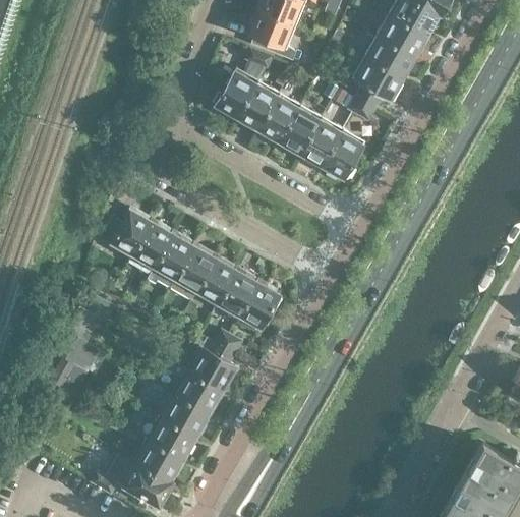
[(0,0),(0,60),(20,0),(0,0)]
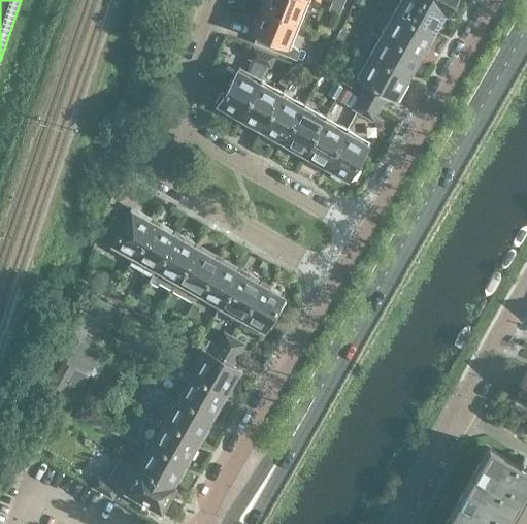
[(296,0),(267,0),(262,13),(297,27),(306,4),(296,0)]
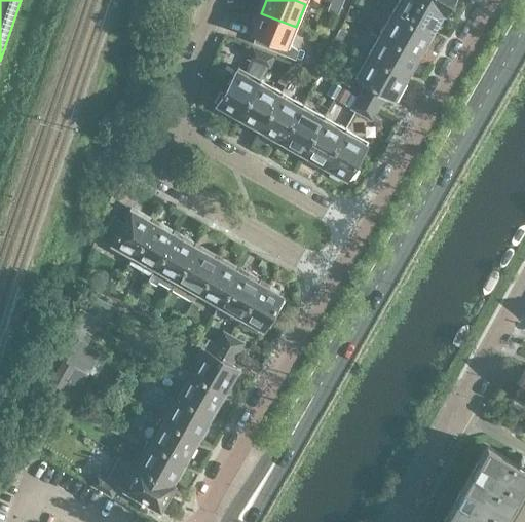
[(395,15),(397,16),(398,17),(434,38),(447,15),(418,0),(408,0),(404,9),(400,6),(395,15)]
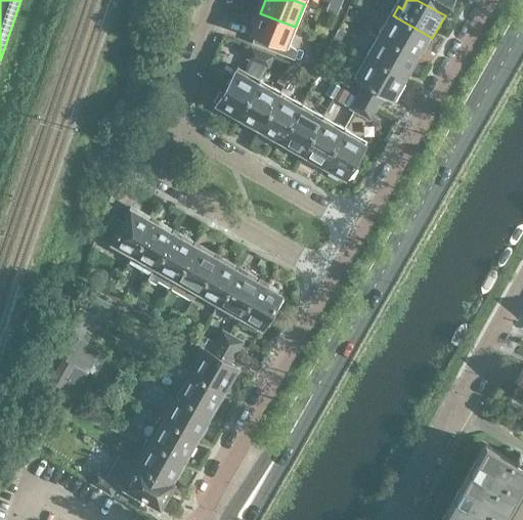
[(417,0),(445,15),(446,16),(455,0),(417,0)]
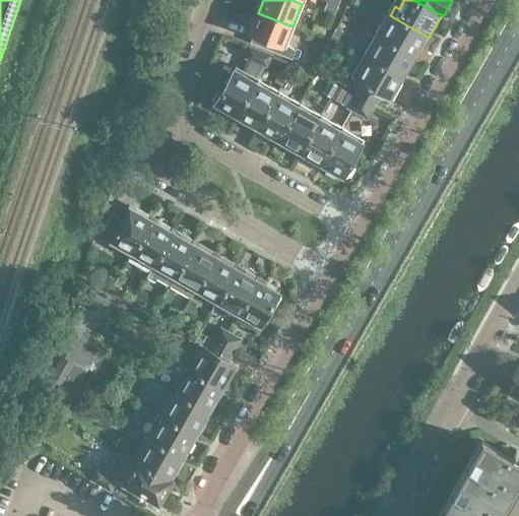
[(338,9),(328,4),(324,14),(334,18),(338,9)]
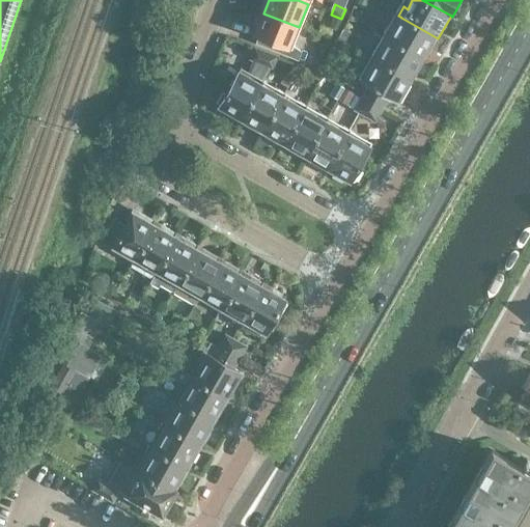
[(254,36),(258,38),(255,47),(298,63),(302,55),(290,48),(299,27),(263,14),(254,36)]
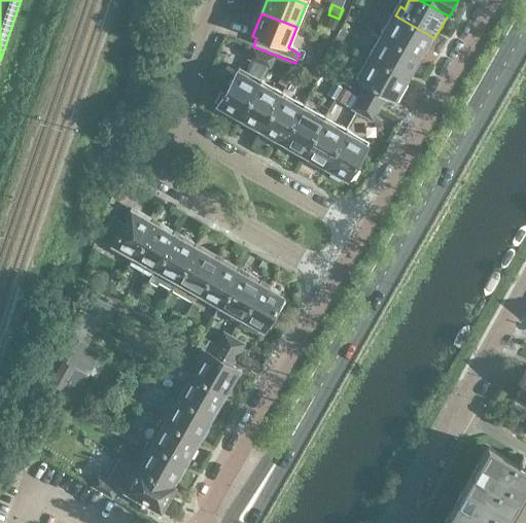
[(383,37),(387,39),(422,60),(434,38),(398,18),(391,30),(388,28),(383,37)]
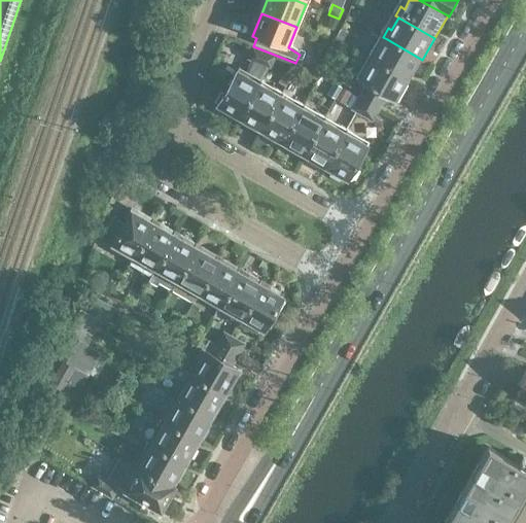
[(330,32),(319,28),(315,36),(327,41),(330,32)]
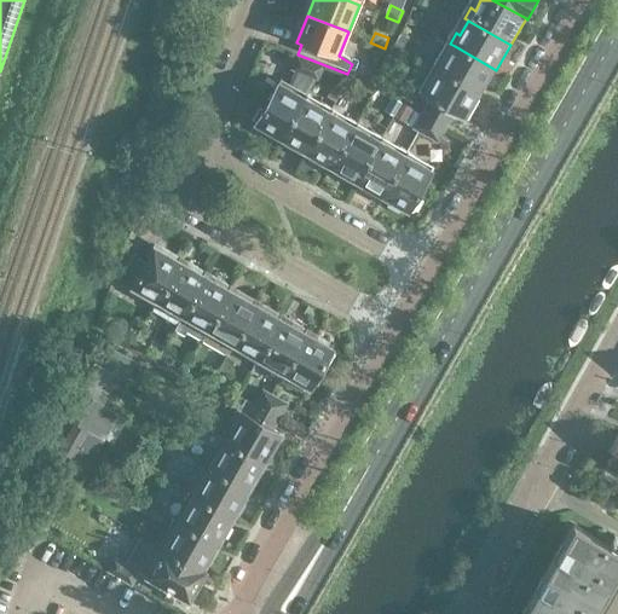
[(396,48),(409,56),(415,44),(402,38),(396,48)]
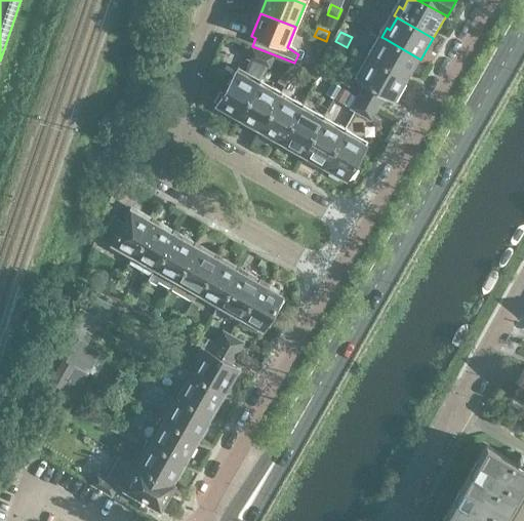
[(374,48),(369,57),(373,59),(409,80),(420,59),(386,39),(378,51),(374,48)]
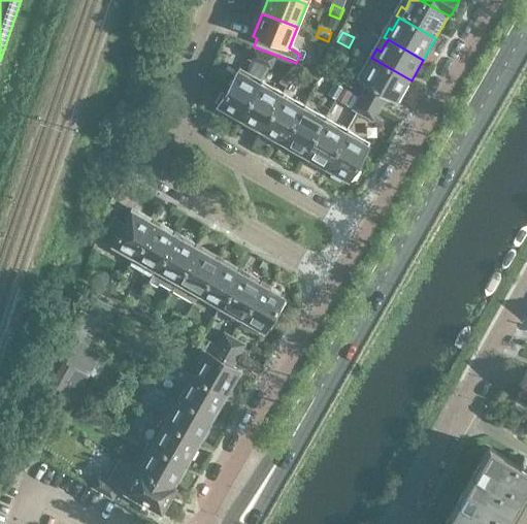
[(241,120),(261,86),(264,82),(269,69),(271,70),(275,59),(254,51),(250,62),(252,63),(246,77),(239,73),(220,107),(241,120)]
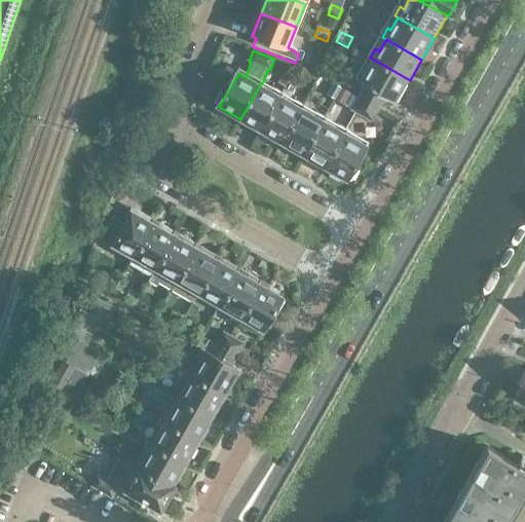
[(368,86),(360,101),(380,113),(388,99),(397,103),(410,80),(374,60),(366,74),(363,71),(358,80),(368,86)]
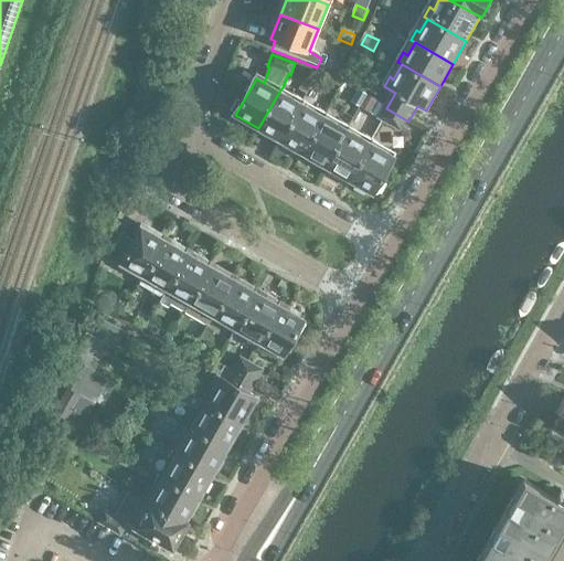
[(304,82),(298,92),(306,97),(312,86),(304,82)]
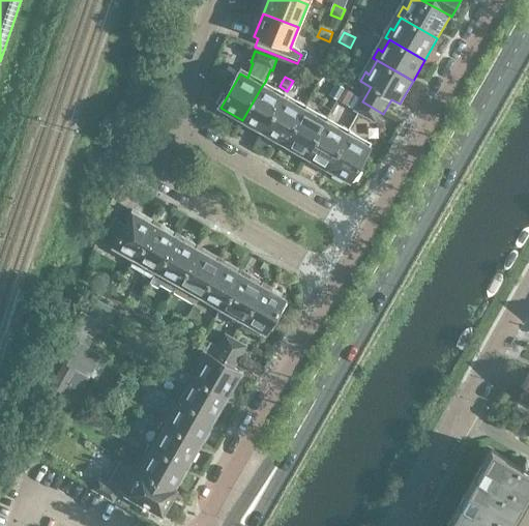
[(262,86),(242,120),(265,134),(285,99),(287,95),(277,89),(274,94),(262,86)]
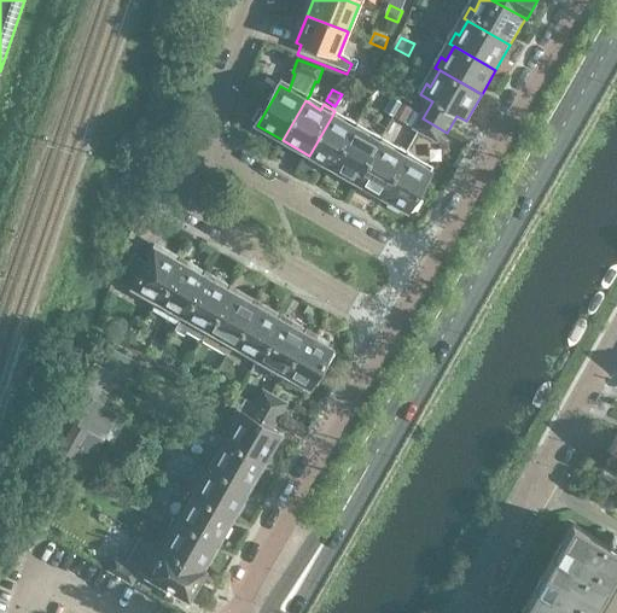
[(403,126),(411,112),(401,106),(393,121),(403,126)]
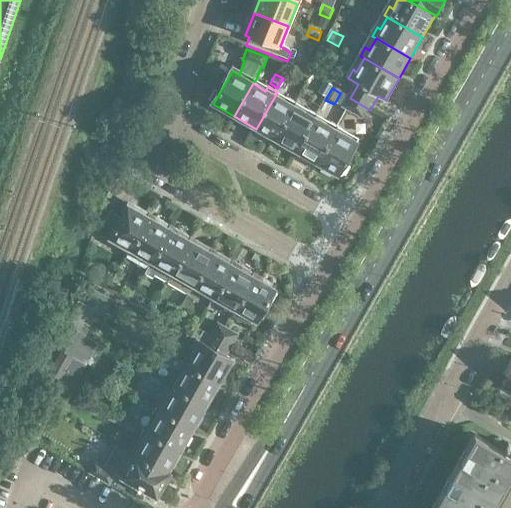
[(320,110),(326,99),(319,95),(313,106),(320,110)]
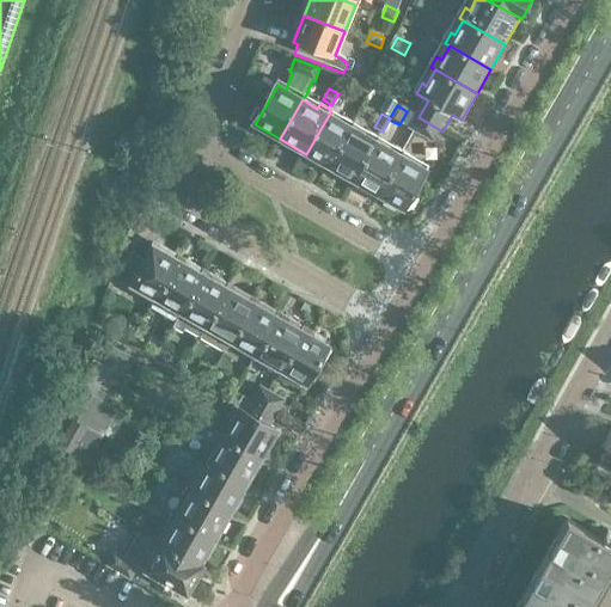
[(329,115),(306,154),(330,169),(353,129),(355,124),(346,118),(342,123),(329,115)]
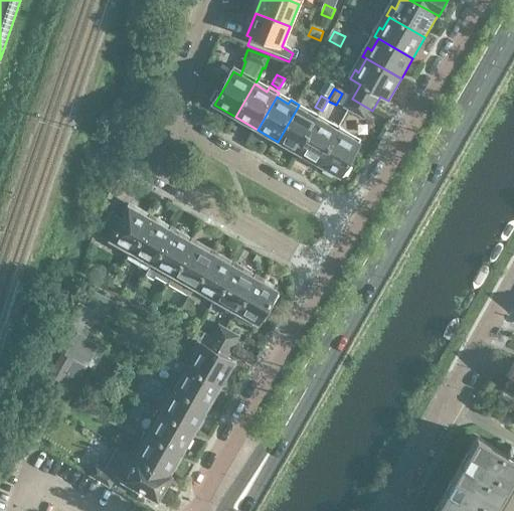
[(372,111),(352,99),(346,110),(366,122),(372,111)]
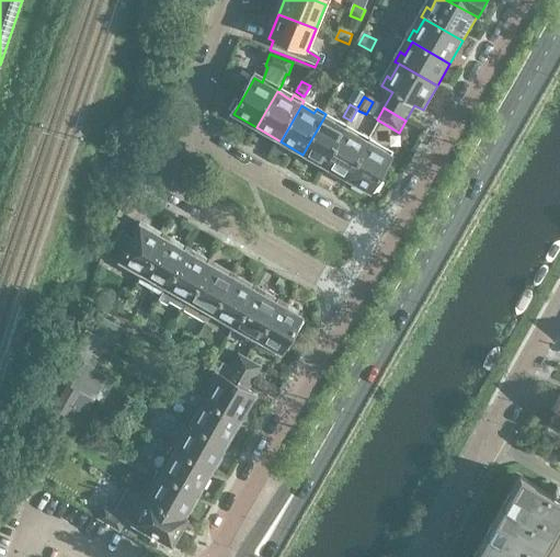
[(323,118),(303,155),(326,168),(346,132),(349,127),(339,121),(336,126),(323,118)]
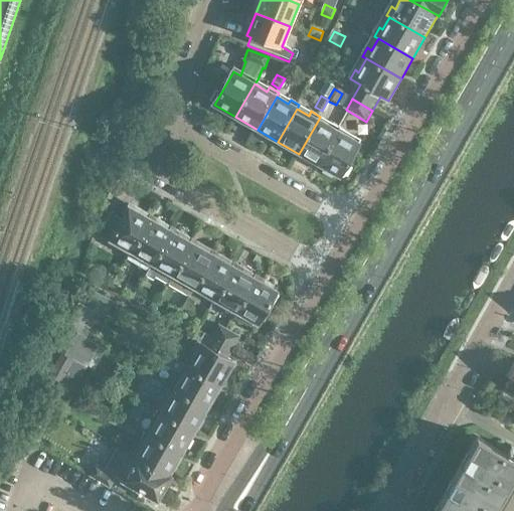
[(318,121),(299,154),(319,166),(341,128),(333,124),(331,128),(318,121)]
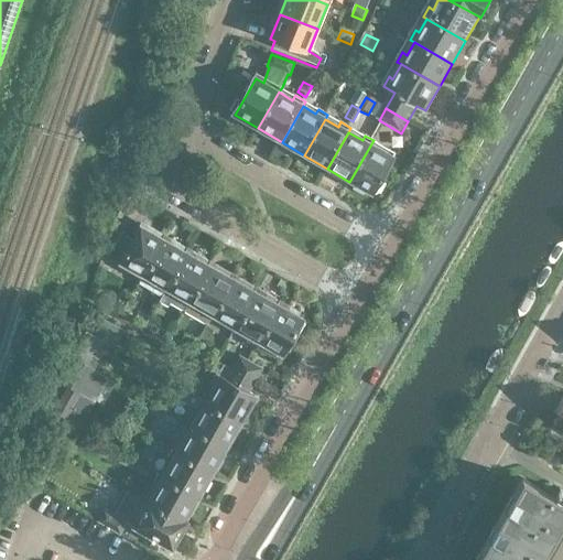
[(374,140),(349,182),(374,195),(394,159),(380,151),(382,146),(374,140)]
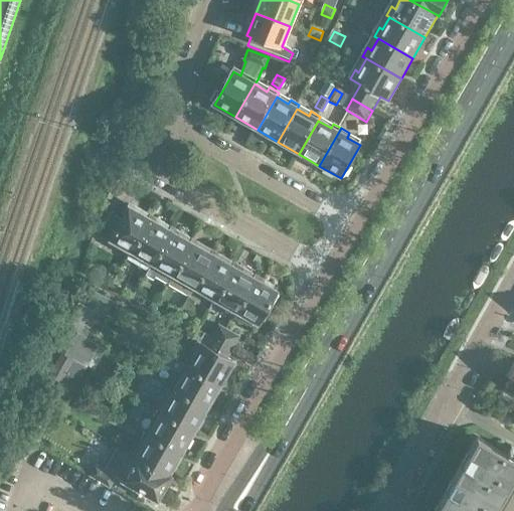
[(120,245),(132,252),(151,220),(130,208),(123,221),(113,215),(101,234),(111,240),(110,243),(119,248),(120,245)]
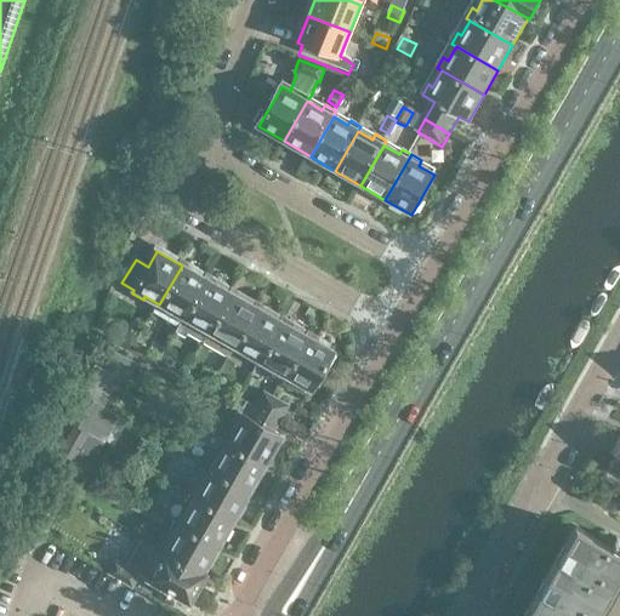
[(182,266),(159,304),(158,308),(169,314),(170,312),(185,319),(208,280),(182,266)]
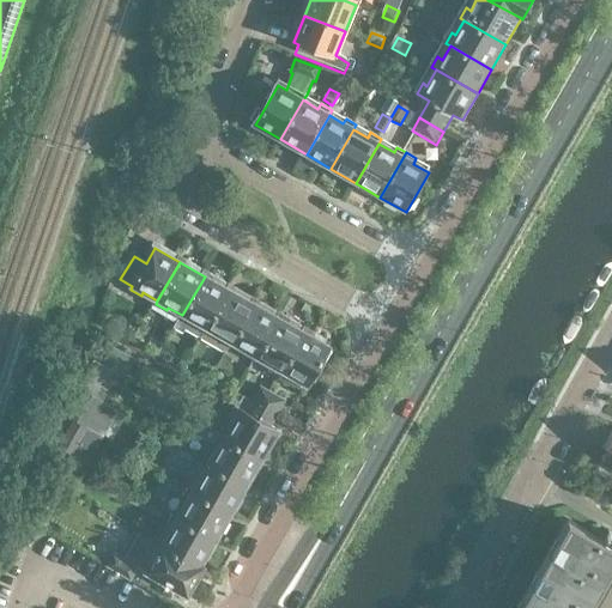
[(182,315),(174,330),(182,335),(183,332),(199,340),(205,328),(208,330),(230,291),(205,277),(182,315)]
